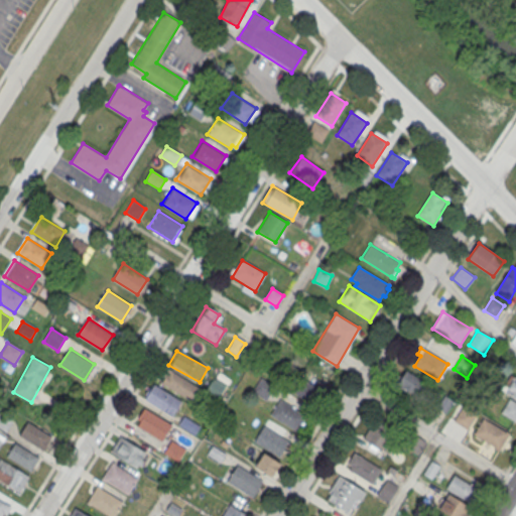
[(429,385),(406,370),(397,384),(420,399),(429,385)]
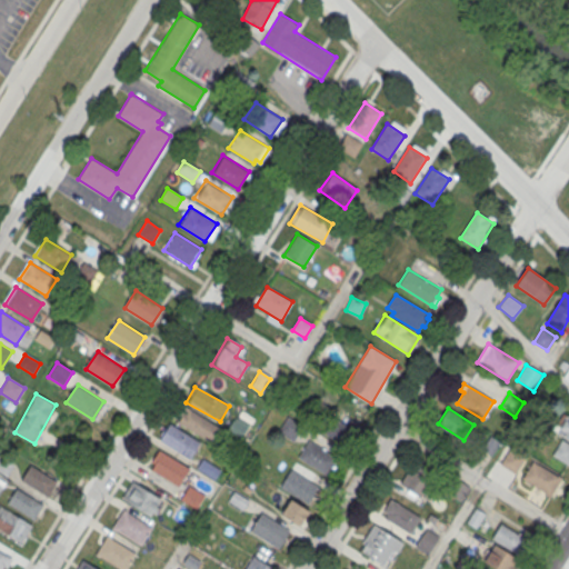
[(219,429),(186,409),(177,425),(210,443),(219,429)]
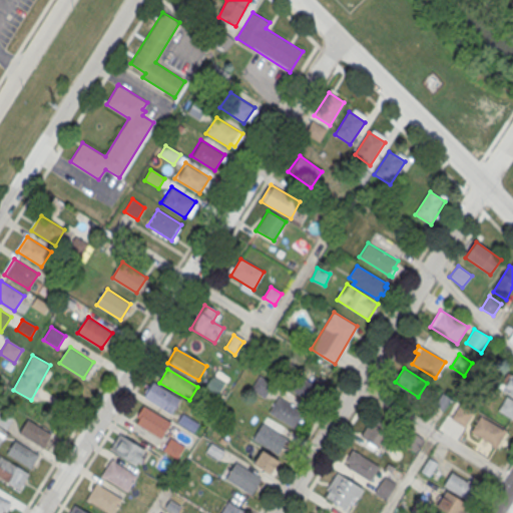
[(286,384),(310,404),(322,390),(299,369),(286,384)]
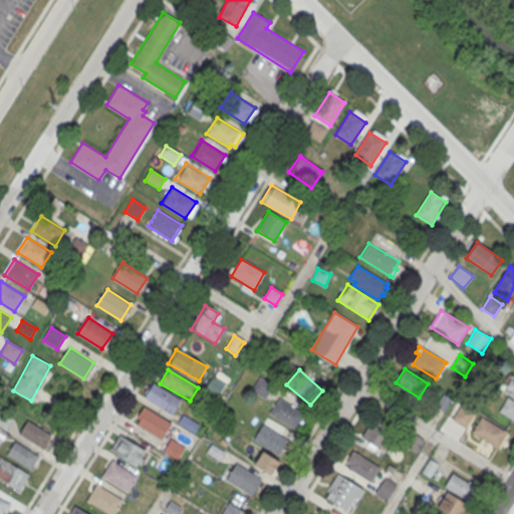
[(513,375),(511,374),(501,392),(513,399),(513,375)]
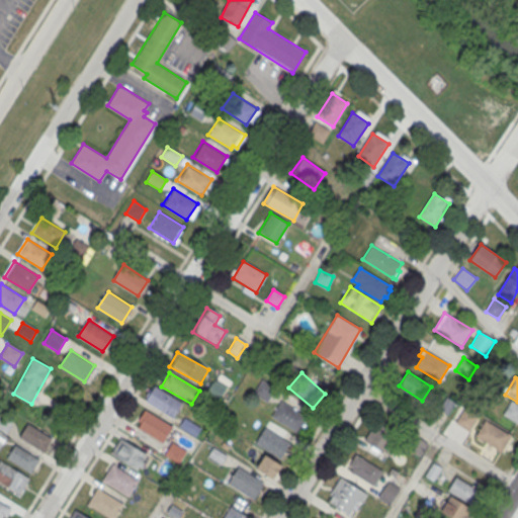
[(274,386),(261,381),(255,396),(269,401),(274,386)]
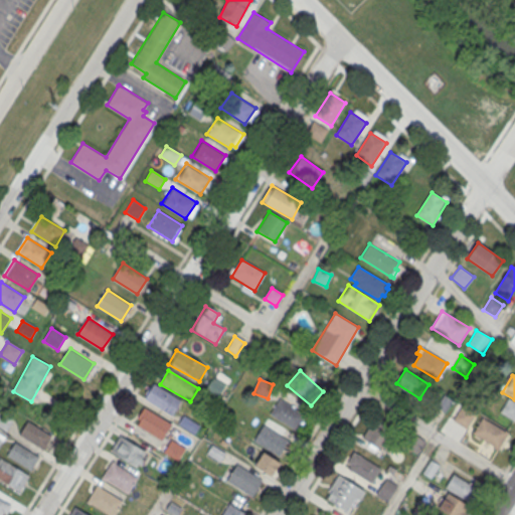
[(181,399),(172,414),(145,398),(154,382),(181,399)]
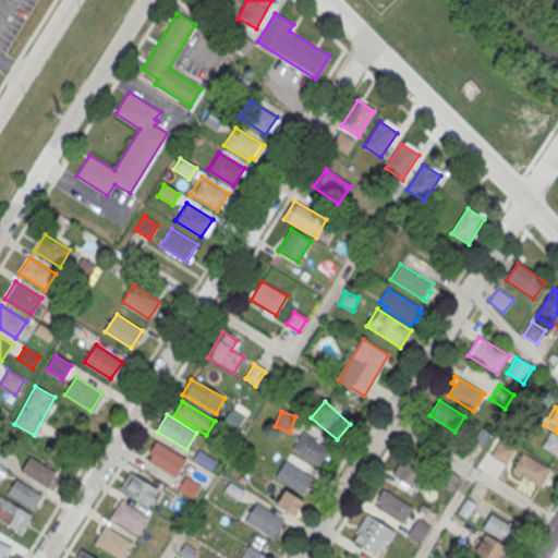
[(229,424),(237,427),(240,417),(232,414),(229,424)]
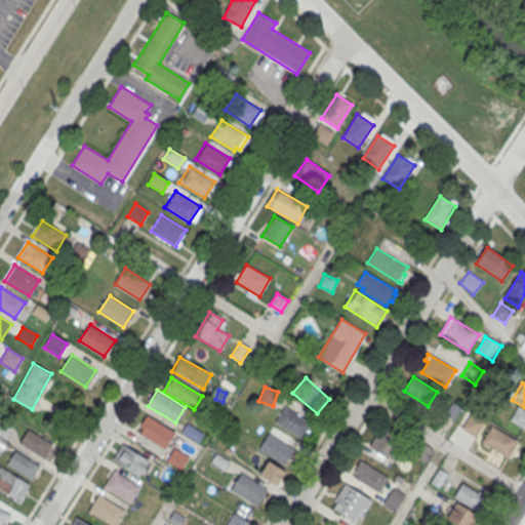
[(524,390),(524,391),(524,401),(524,408),(514,408),(514,425),(524,425),(524,390)]
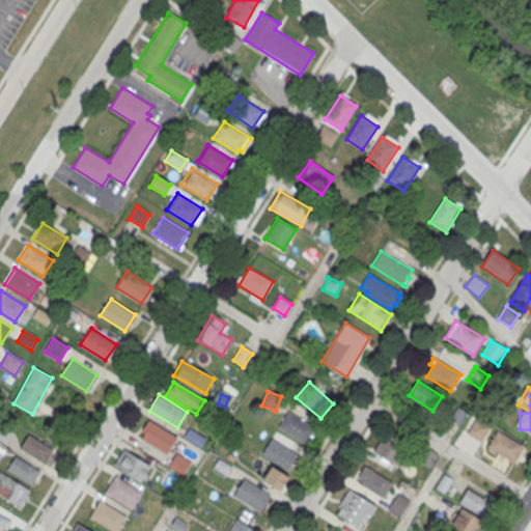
[(463,420),(460,406),(444,408),(446,422),(463,420)]
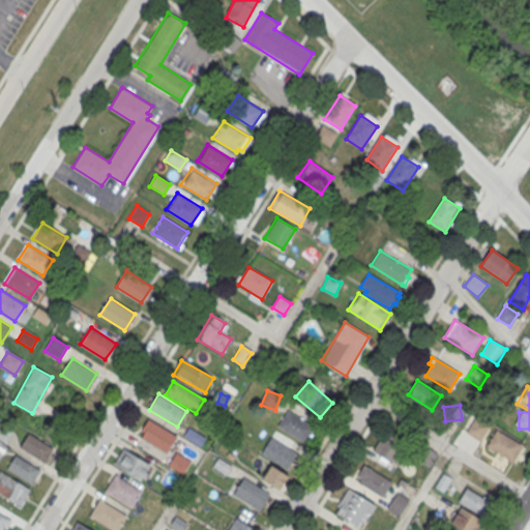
[(277,425),(288,409),(314,425),(304,443),(277,425)]
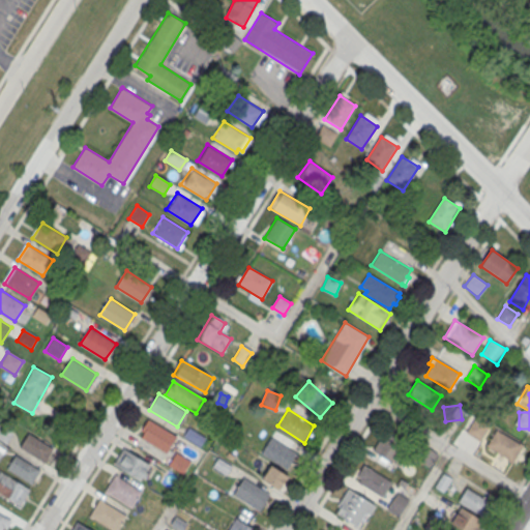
[(466,434),(480,441),(490,424),(475,416),(466,434)]
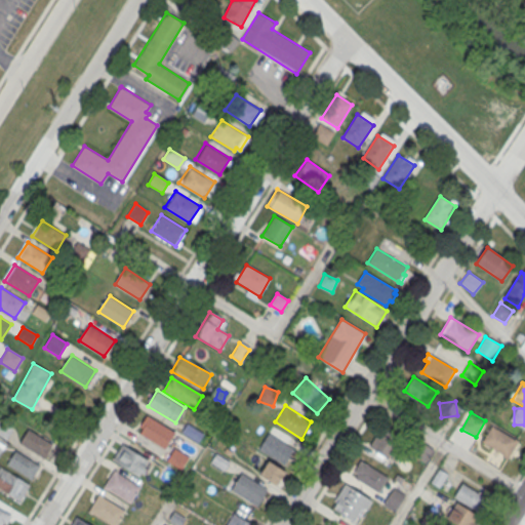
[(147,414),(175,432),(165,448),(139,433),(143,428),(138,426),(147,414)]
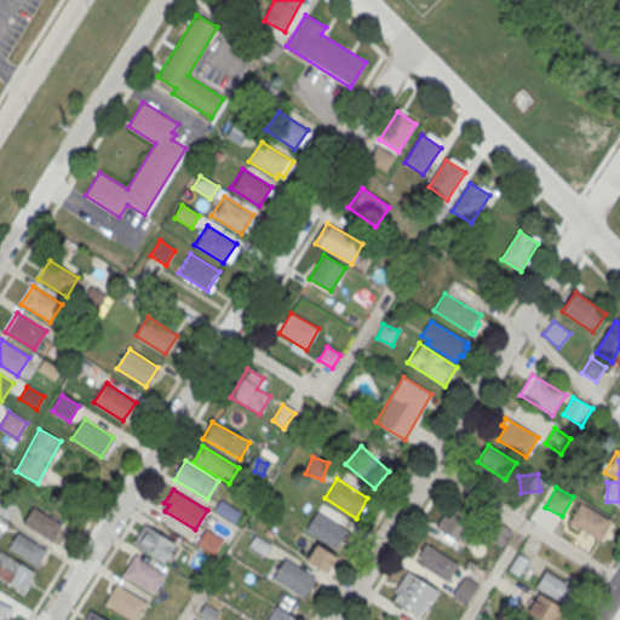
[(0,499),(16,509),(7,521),(0,516),(0,499)]
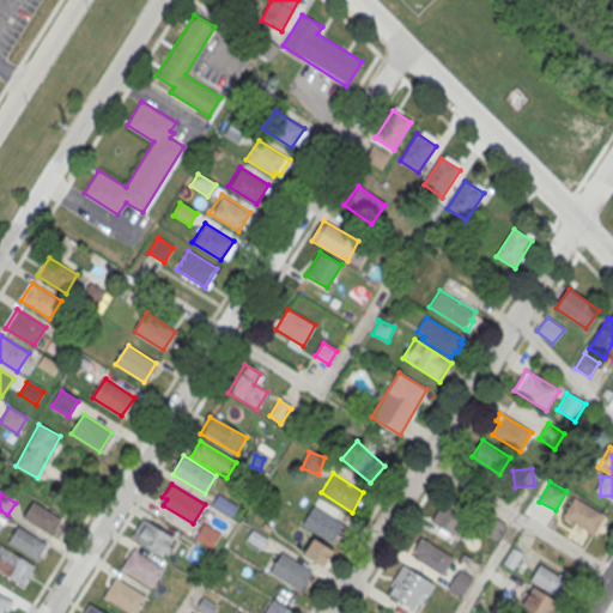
[(605,517),(574,498),(562,517),(593,536),(605,517)]
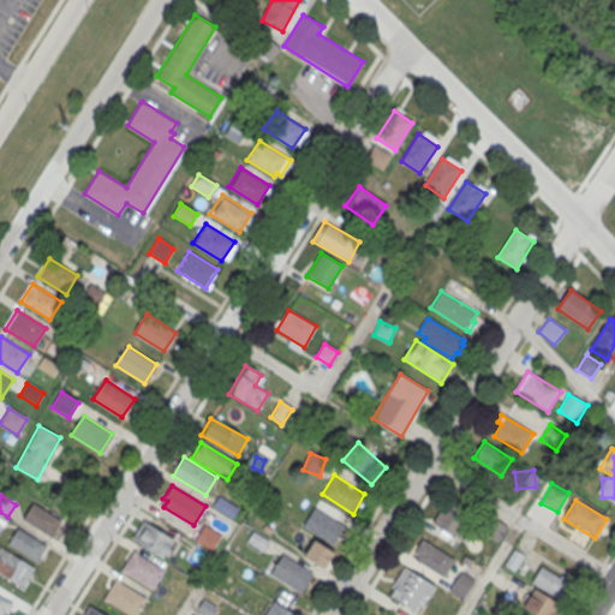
[(470,514),(445,501),(431,525),(458,538),(470,514)]
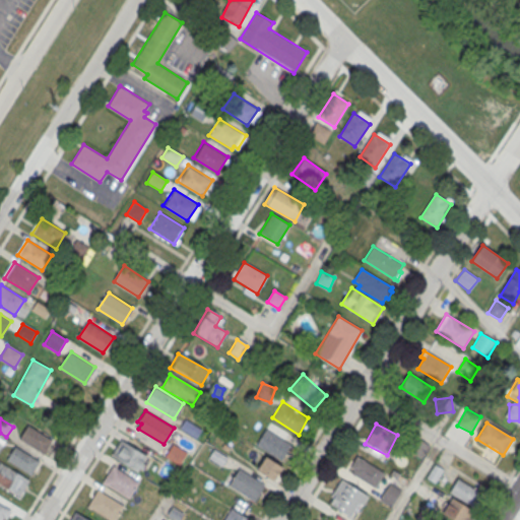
[(27,427),(51,442),(43,456),(18,441),(27,427)]
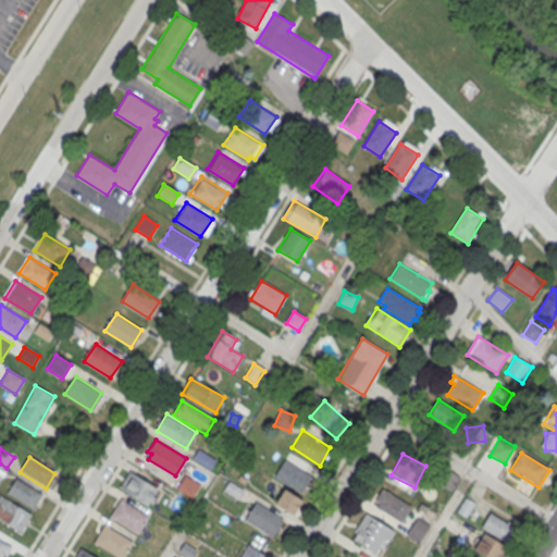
[(275,475),(285,459),(311,475),(301,493),(275,475)]
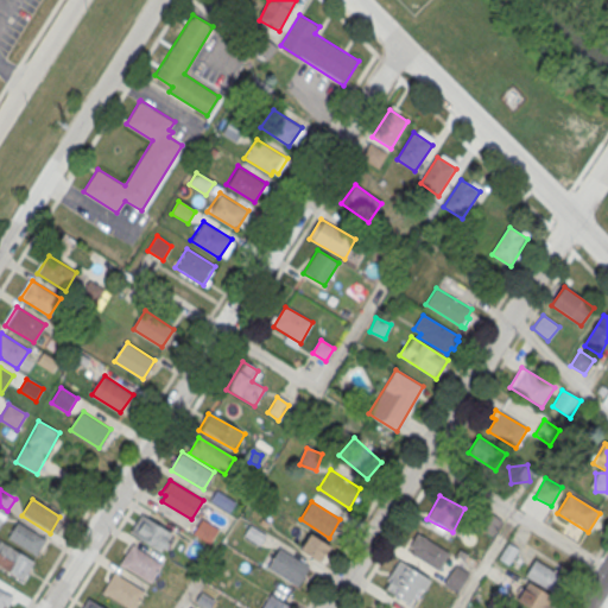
[(141,515),(172,534),(160,553),(130,534),(141,515)]
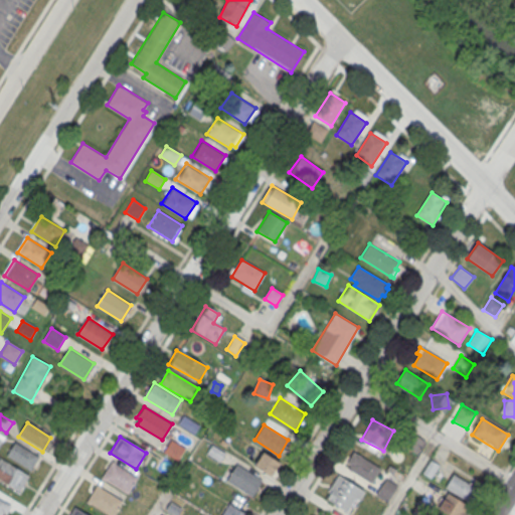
[(177,461),(185,450),(171,441),(164,452),(177,461)]
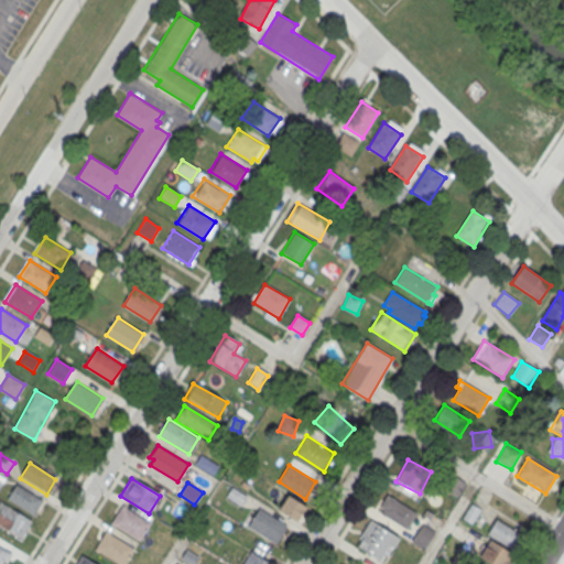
[(17,485),(42,501),(32,517),(7,500),(17,485)]
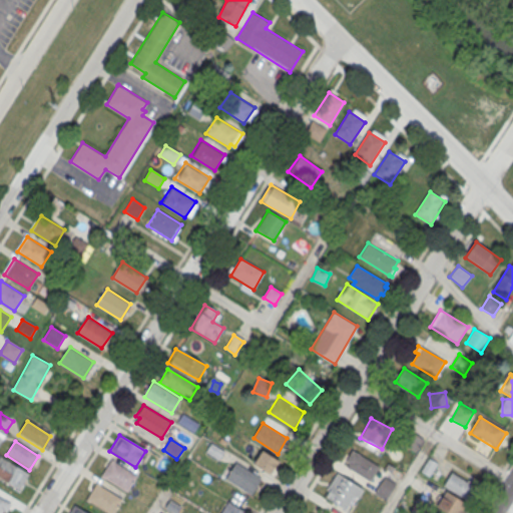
[(263,449),(280,460),(271,473),(253,463),(263,449)]
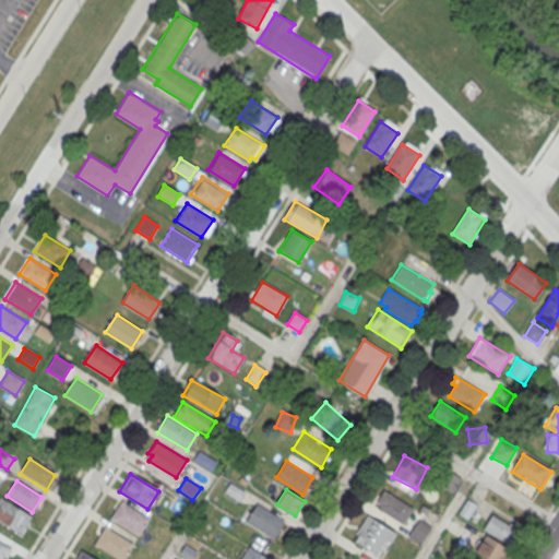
[(383,489),(376,502),(380,504),(378,509),(403,523),(414,508),(383,489)]
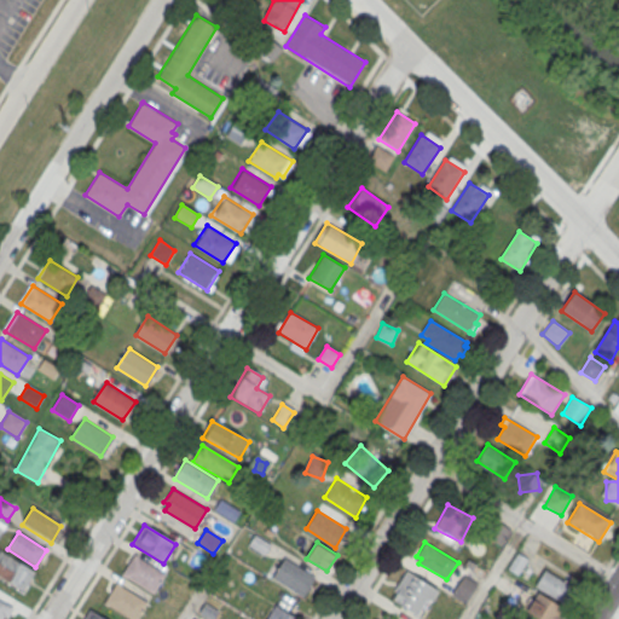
[(0,551),(34,573),(22,593),(0,578),(0,551)]
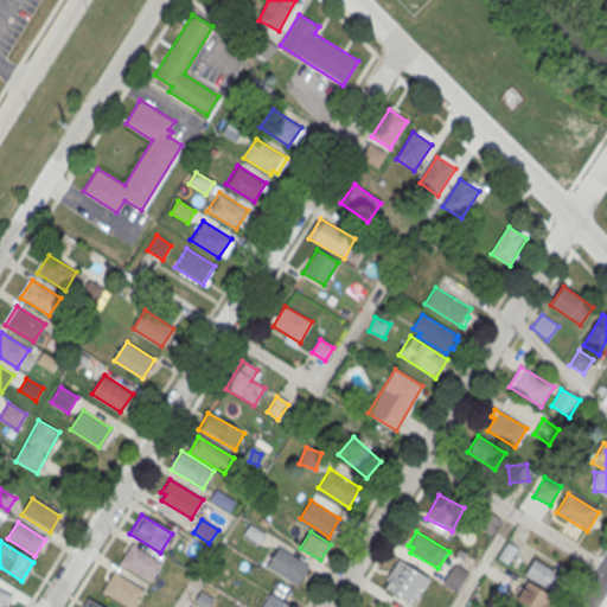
[(120,562),(132,543),(163,562),(151,581),(120,562)]
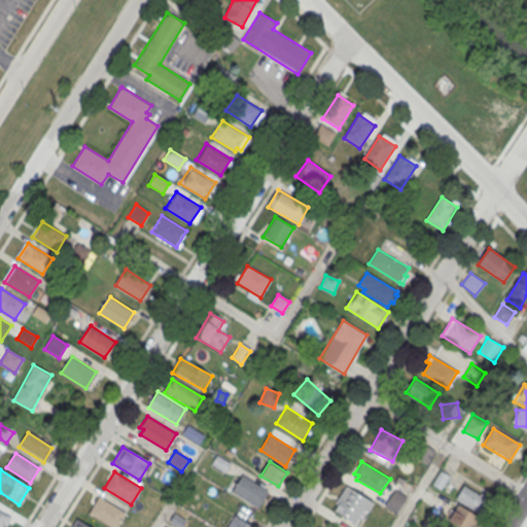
[(442,490),(449,477),(440,471),(432,485),(442,490)]
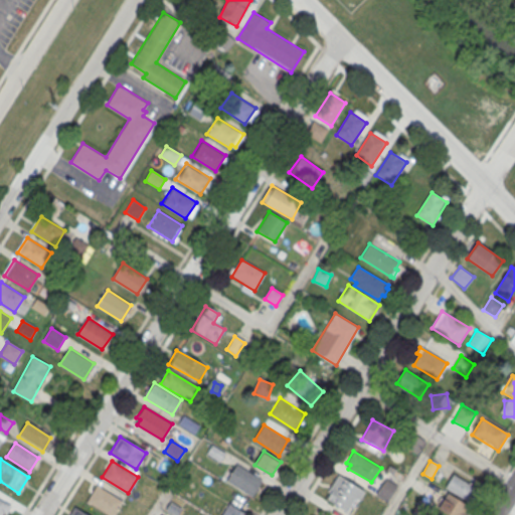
[(236,464),(263,480),(252,496),(226,480),(236,464)]
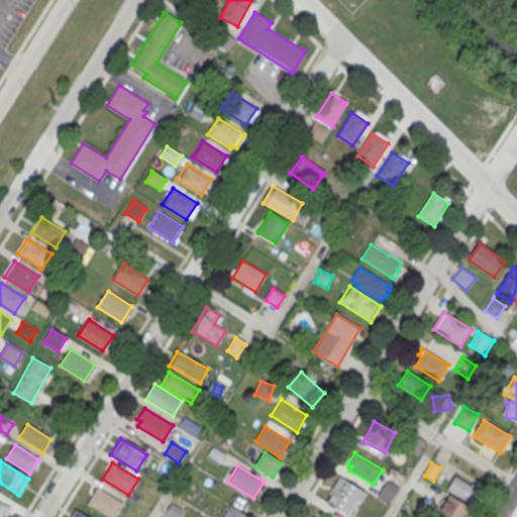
[(339,476),(328,493),(331,495),(328,501),(348,513),(356,500),(360,502),(367,493),(339,476)]
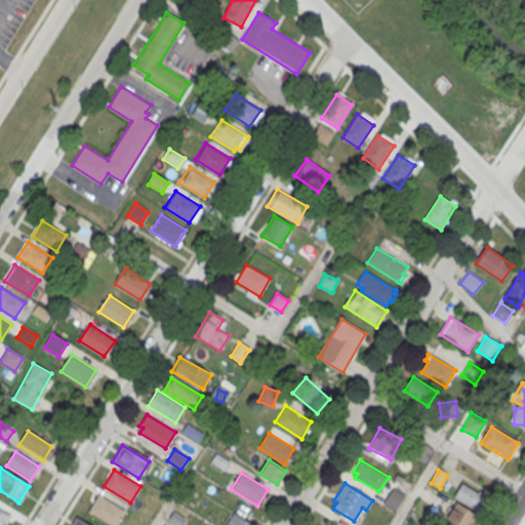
[(486,497),(460,484),(453,499),(478,513),(486,497)]
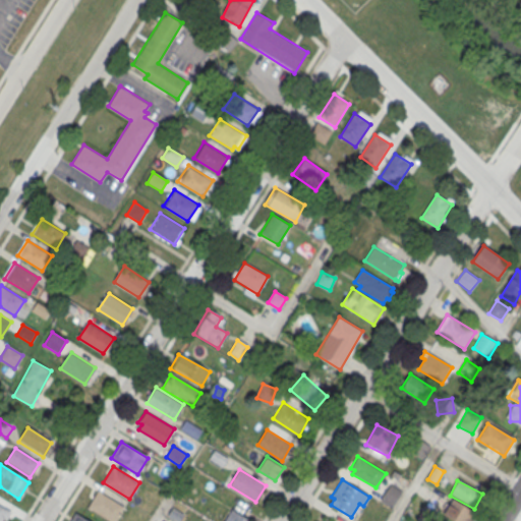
[(390,483),(380,501),(392,508),(403,490),(390,483)]
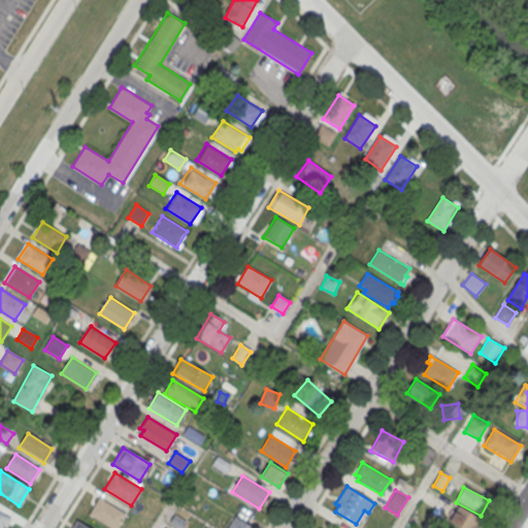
[(113,527),(90,513),(99,497),(126,513),(116,527),(113,527)]
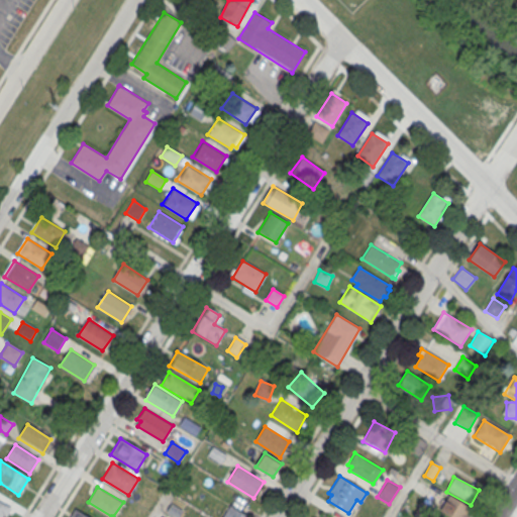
[(446,516),(466,516),(471,509),(447,496),(438,512),(446,516)]
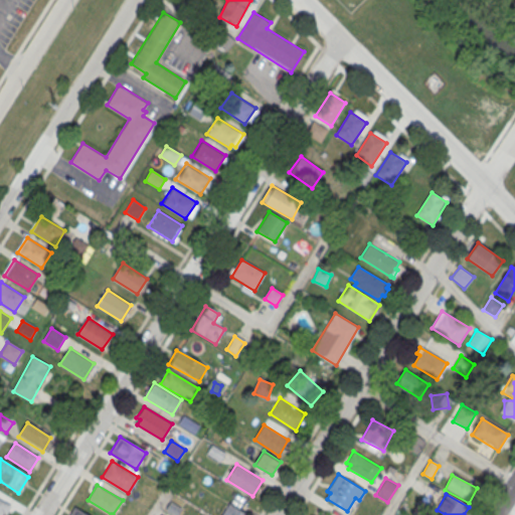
[(0,514),(0,500),(10,507),(6,514),(3,513),(1,514),(0,514)]
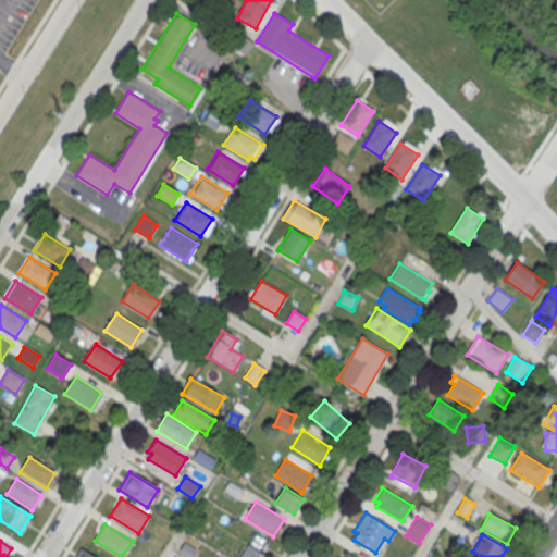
[(446,556),(462,556),(468,549),(454,543),(446,556)]
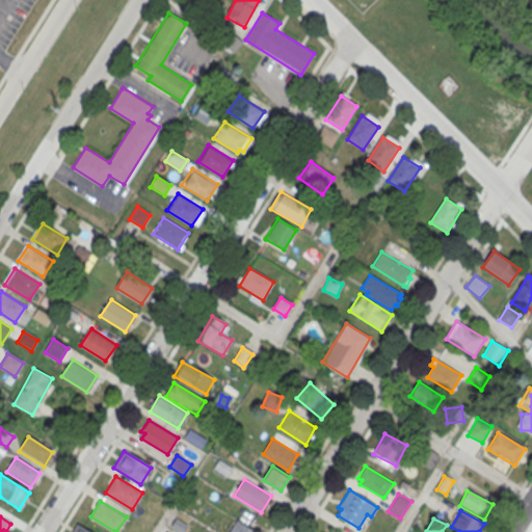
[(229,531),(237,520),(256,531),(229,531)]
